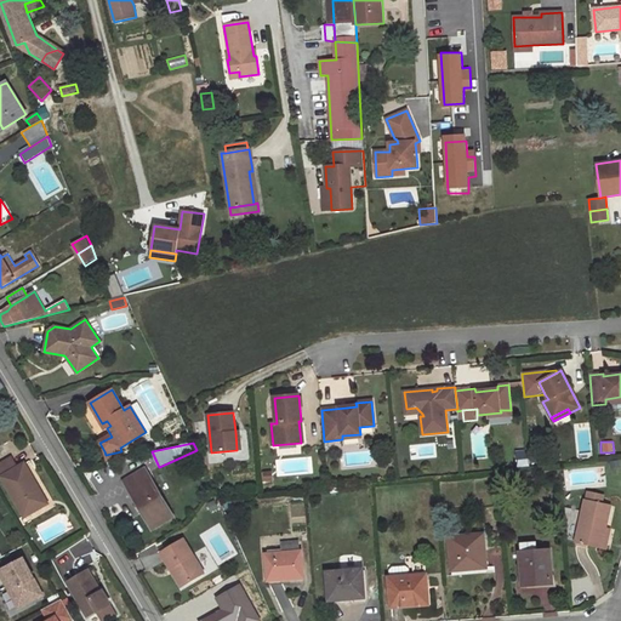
[(528,449),(514,450),(516,467),(529,466),(528,449)]
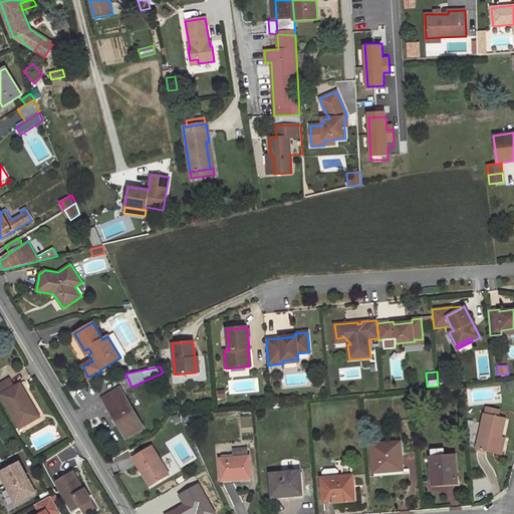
[(100,373),(87,376),(88,382),(101,379),(100,373)]
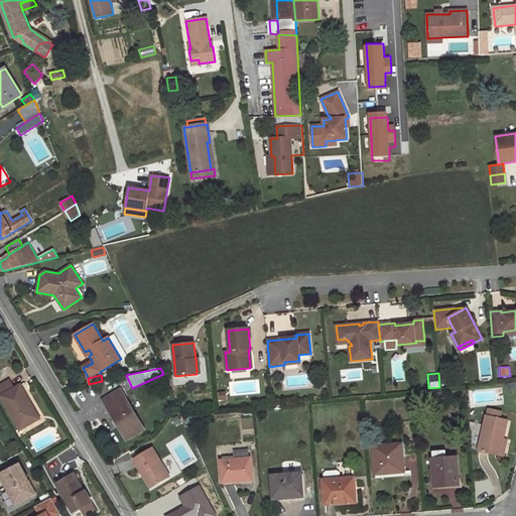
[(10,381),(0,386),(0,395),(1,397),(2,397),(20,429),(36,420),(27,405),(30,403),(20,386),(14,389),(10,381)]
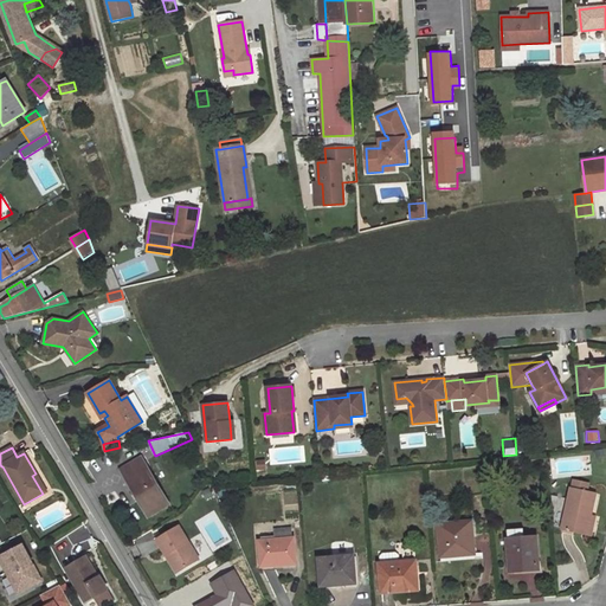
[(142,457),(121,470),(148,517),(169,504),(148,469),(149,468),(142,457)]
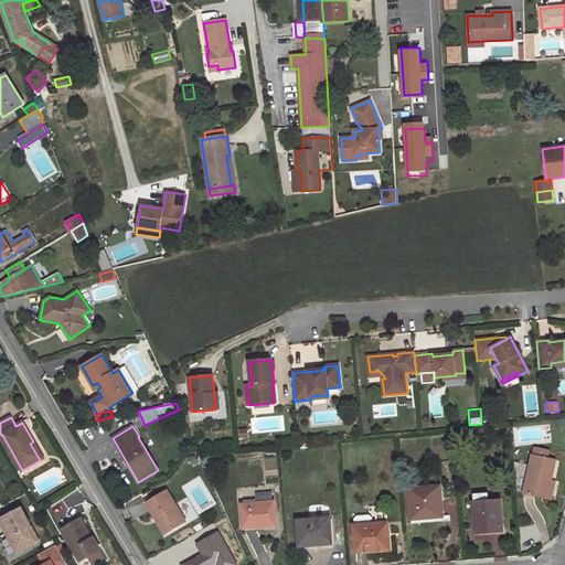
[(462,430),(457,430),(458,440),(468,439),(468,435),(464,435),(462,430)]
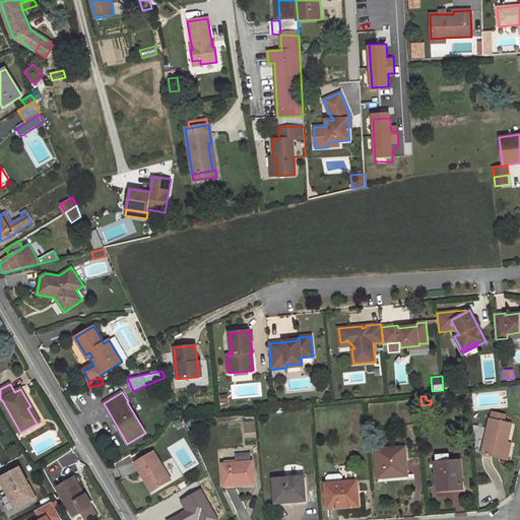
[(40,421),(30,406),(27,408),(37,424),(40,421)]
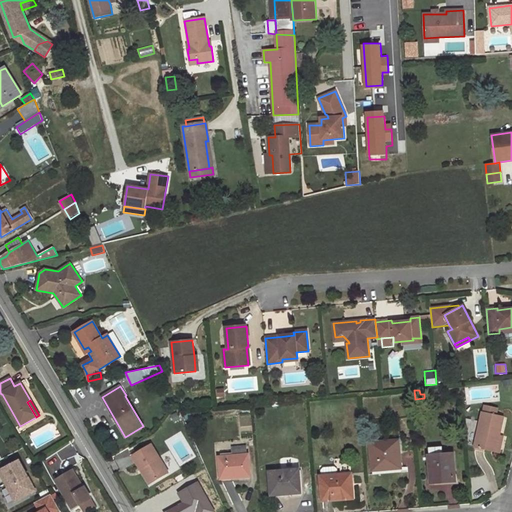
[(496,409),(483,406),(482,412),(494,415),(496,409)]
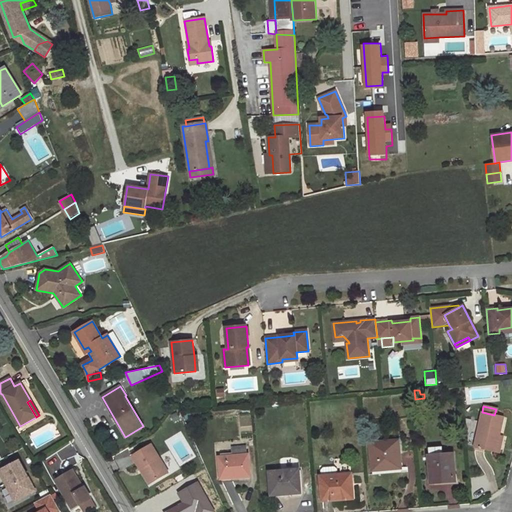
[(494,415),(482,412),(474,447),(496,452),(499,435),(504,417),(494,415)]
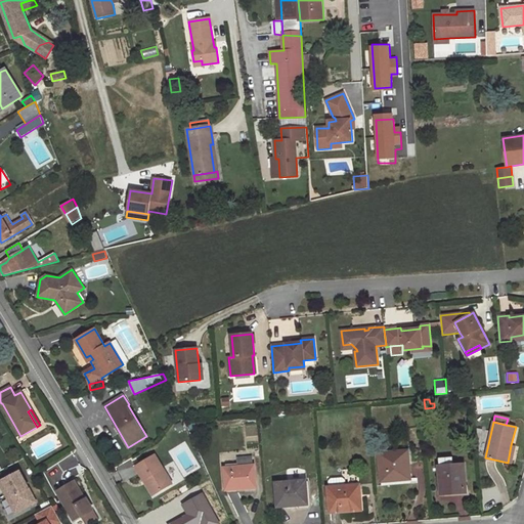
[(408,450),(379,453),(381,482),(391,481),(391,478),(410,476),(408,450)]
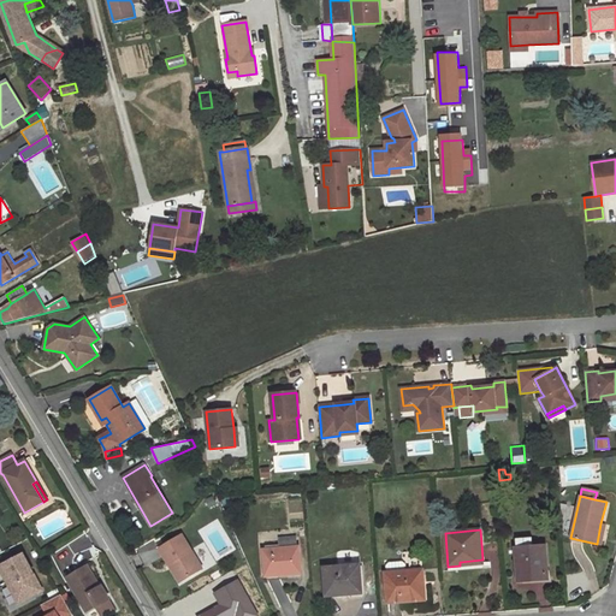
[(202,569),(182,534),(159,549),(169,564),(172,563),(183,581),(202,569)]
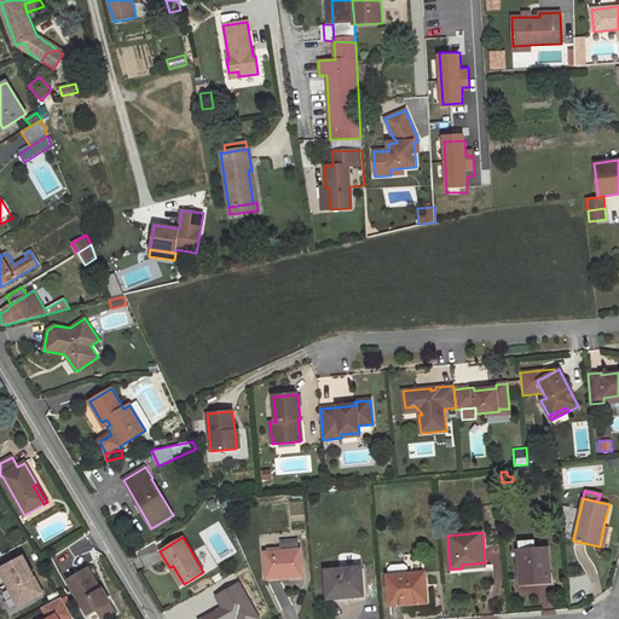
[(298,550),(296,539),(281,542),(281,548),(281,551),(298,550)]
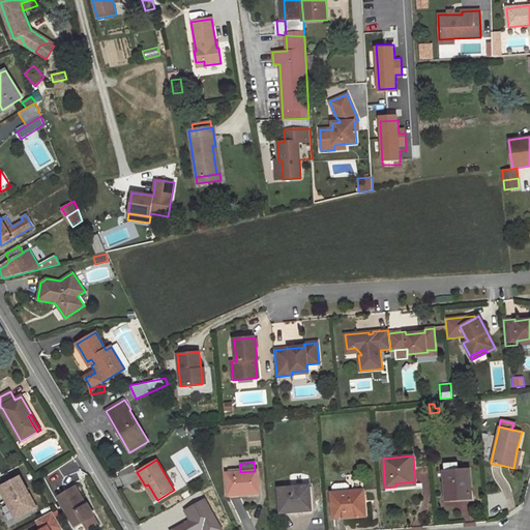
[(458,463),(444,464),(445,472),(458,471),(458,463)]
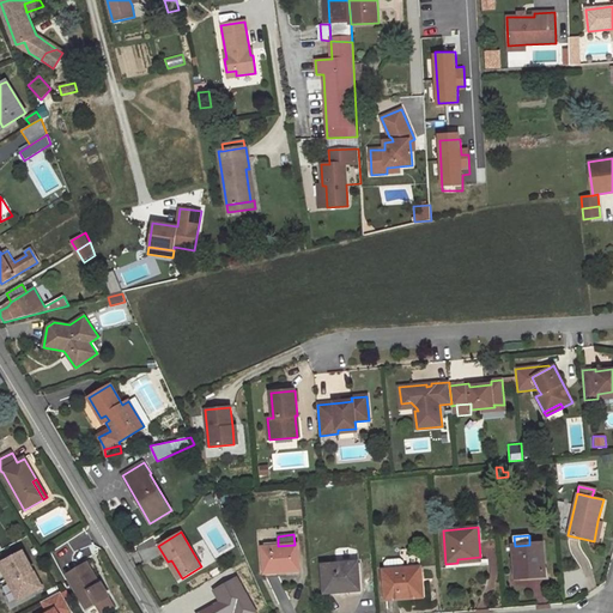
[(515,546),(514,546),(516,577),(544,575),(541,544),(529,545),(515,546)]
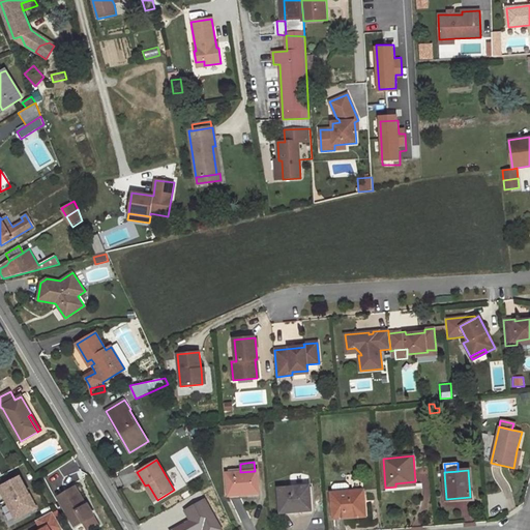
[(229,473),(227,473),(229,496),(258,493),(257,471),(255,471),(240,472),(229,473)]
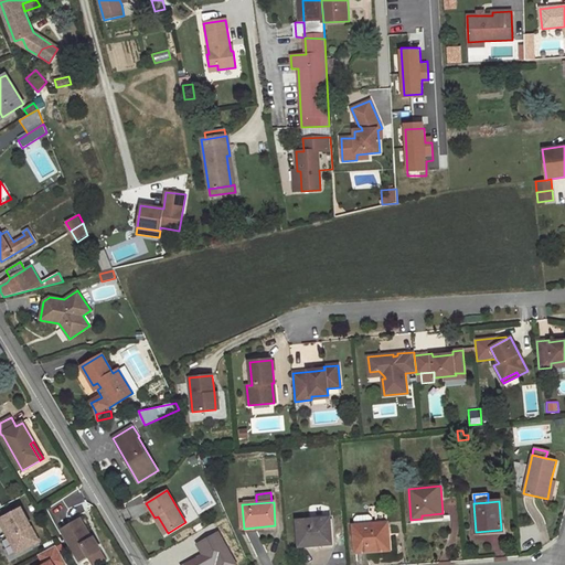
[(21,509),(1,520),(9,533),(10,532),(12,535),(10,536),(9,537),(17,553),(39,542),(21,509)]
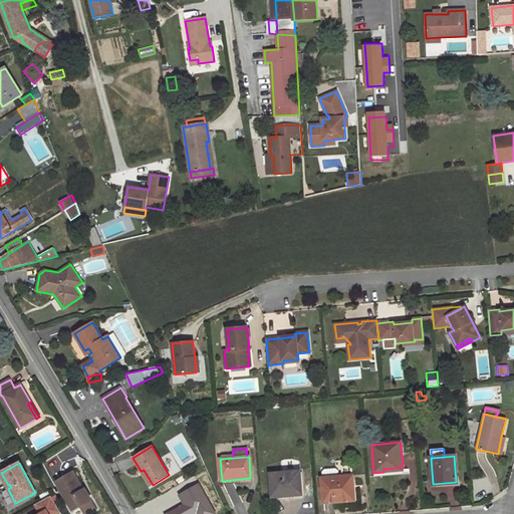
[(351,465),(341,466),(342,477),(352,476),(351,465)]
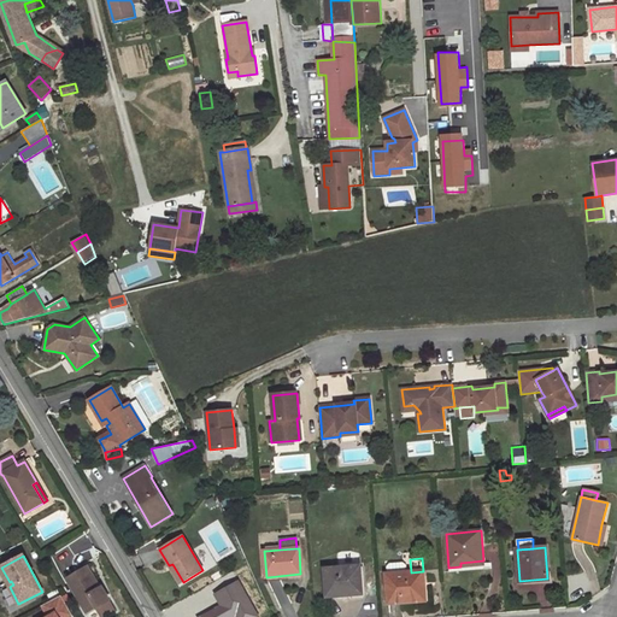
[(406,565),(404,562),(389,563),(387,568),(387,574),(386,574),(388,604),(425,601),(423,571),(411,573),(407,573),(406,565)]
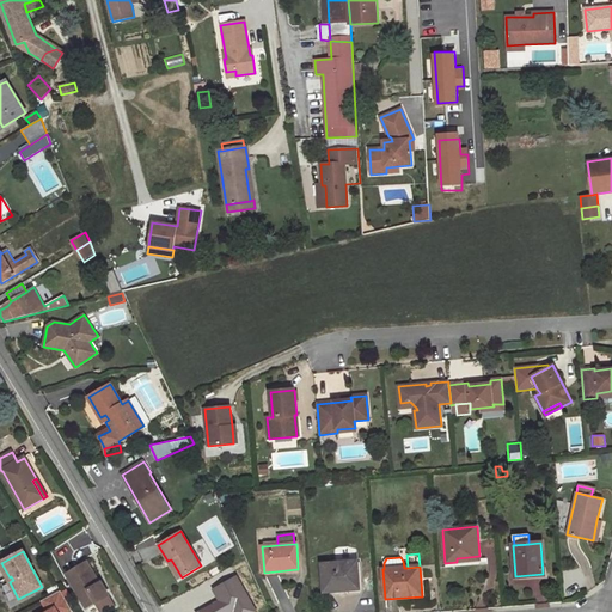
[(182,577),(171,560),(167,561),(178,579),(182,577)]
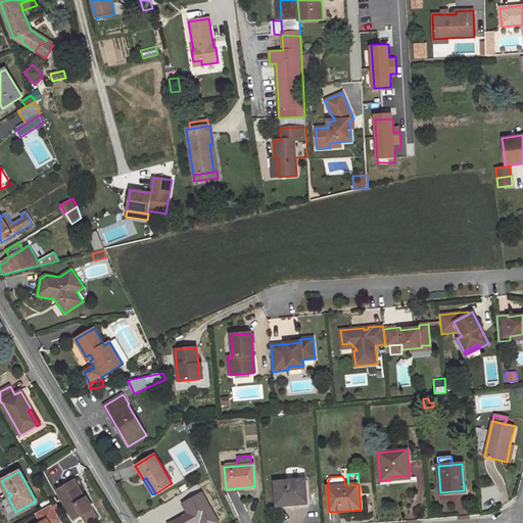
[(74,479),(56,489),(75,519),(83,514),(87,522),(88,522),(97,518),(92,509),(93,509),(86,496),(85,497),(74,479)]
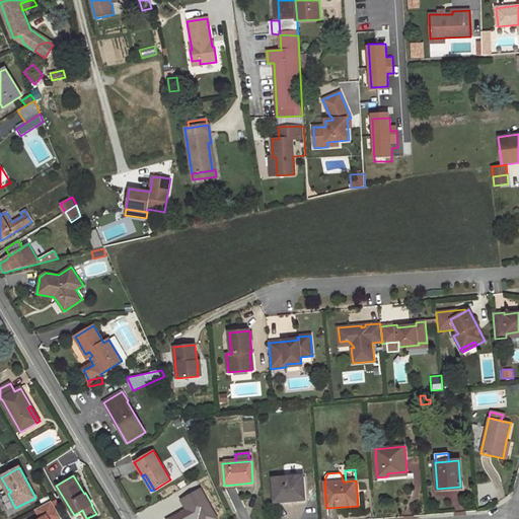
[(303,475),(273,478),(275,502),(304,500),(303,475)]
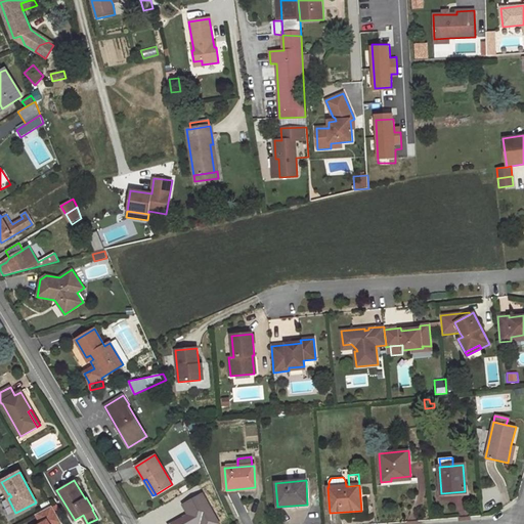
[(218,523),(204,494),(181,505),(186,515),(168,523),(218,523)]
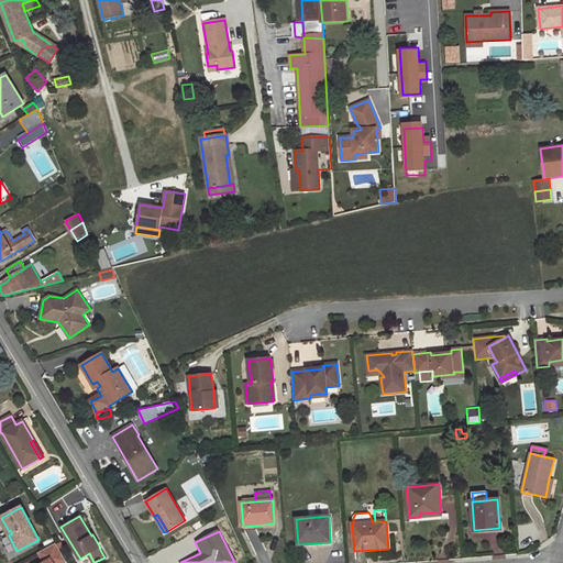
[(55,562),(64,559),(56,543),(39,553),(44,562),(55,562)]
